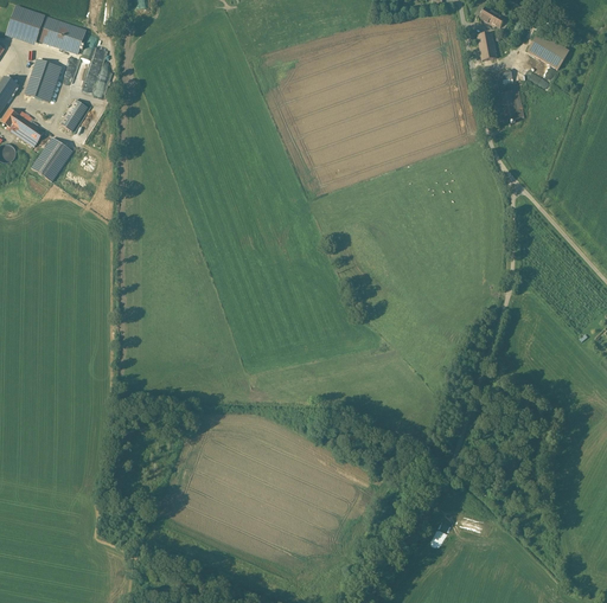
[(44,14),(16,5),(8,27),(37,38),(44,14)]
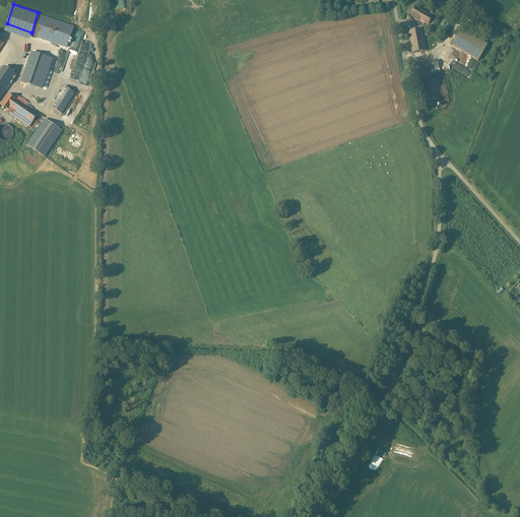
[(436,16),(415,5),(414,7),(413,7),(412,7),(411,8),(411,10),(412,10),(410,14),(424,21),(425,20),(430,23),(432,19),(434,20),(436,16)]
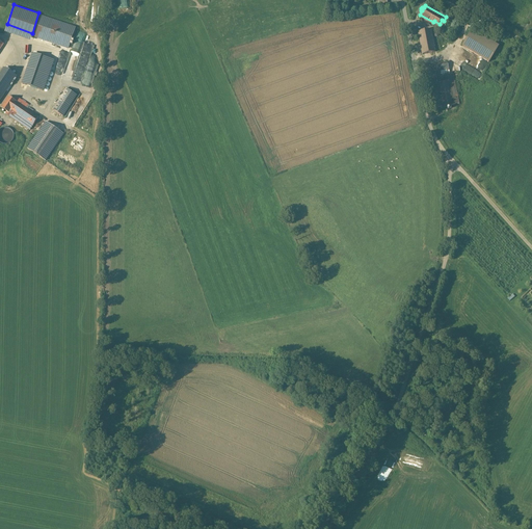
[(75,25),(38,12),(32,33),(68,46),(75,25)]
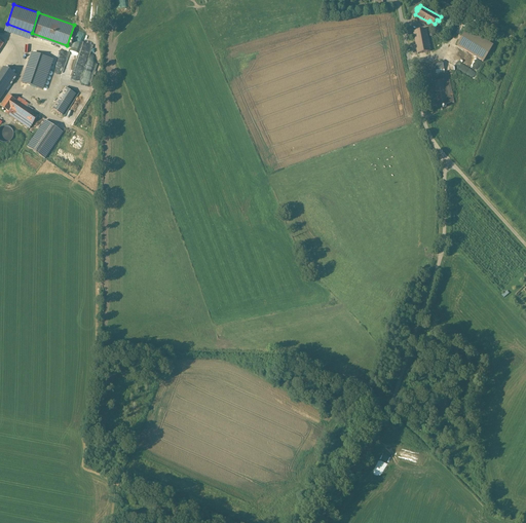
[(32,33),(7,24),(5,30),(30,38),(32,33)]
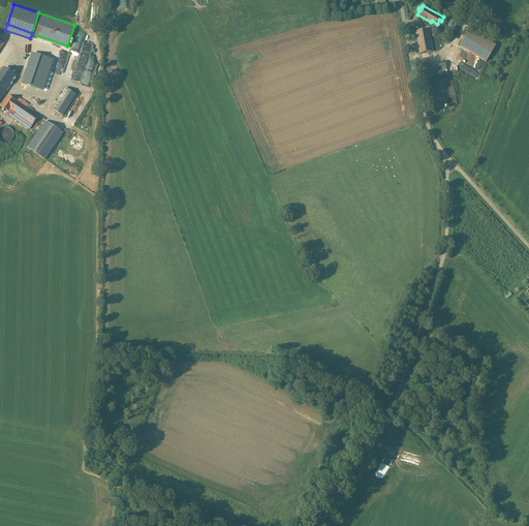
[(428,27),(415,29),(419,51),(432,49),(428,27)]
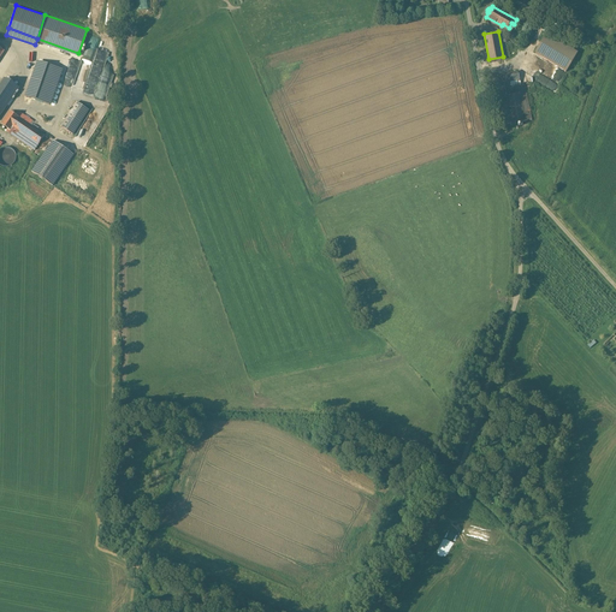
[(576,49),(546,31),(535,49),(566,69),(576,49)]
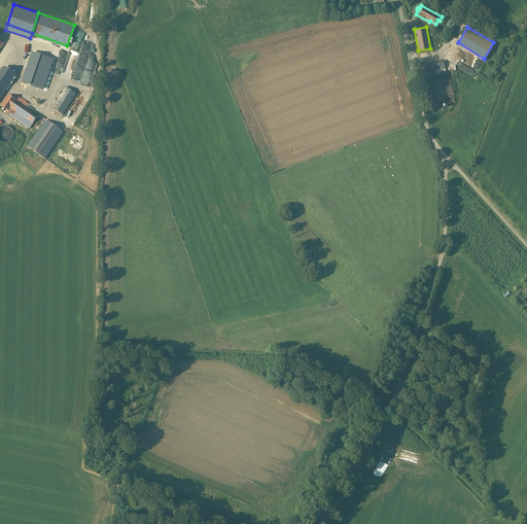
[(33,50),(23,80),(30,83),(40,54),(33,50)]
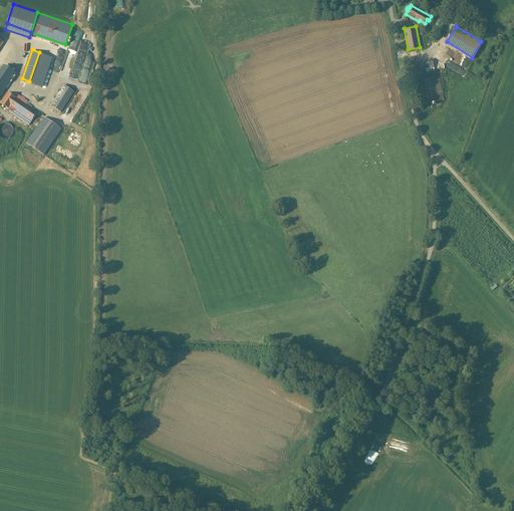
[(39,52),(29,81),(42,85),(51,56),(39,52)]
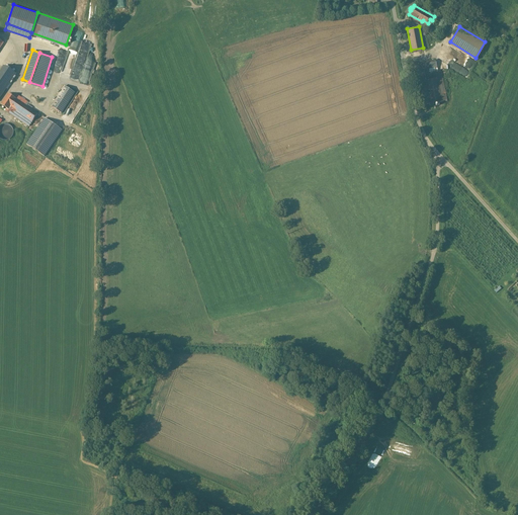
[(435,58),(411,63),(413,75),(424,73),(435,70),(438,70),(435,58)]
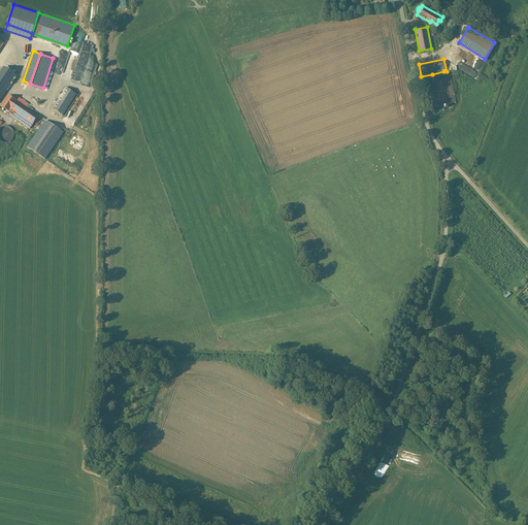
[(93,70),(94,65),(68,60),(67,65),(93,70)]
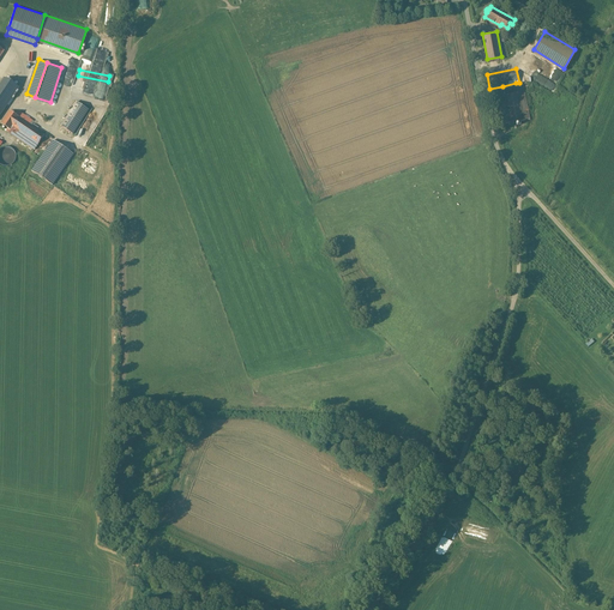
[(4,74),(0,79),(0,97),(6,102),(18,84),(4,74)]
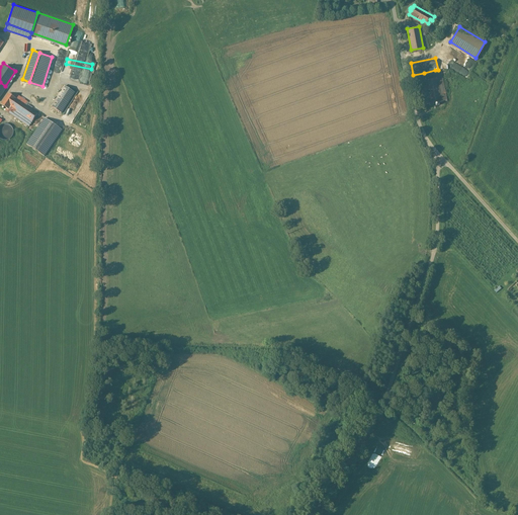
[(438,70),(435,70),(436,76),(426,79),(425,79),(430,101),(446,98),(442,74),(440,69),(438,70)]
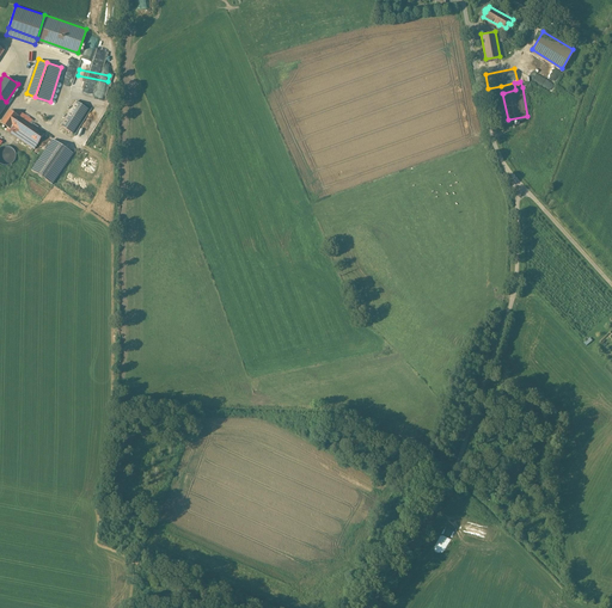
[(101,88),(74,84),(72,93),(99,98),(101,88)]
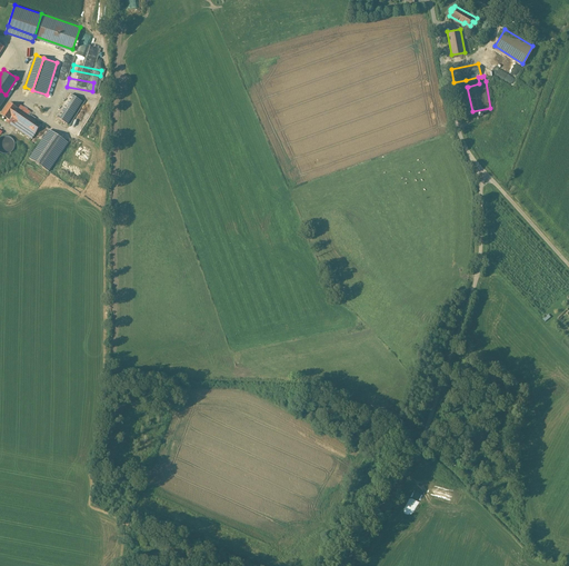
[(70,91),(56,115),(67,121),(81,99),(70,91)]
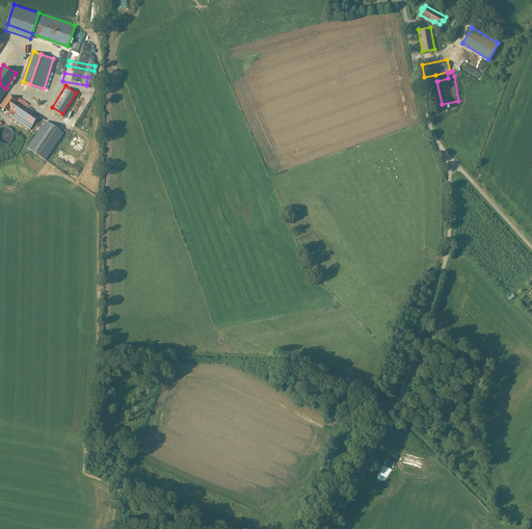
[(15,98),(8,94),(1,105),(8,110),(9,110),(10,108),(17,100),(15,98)]
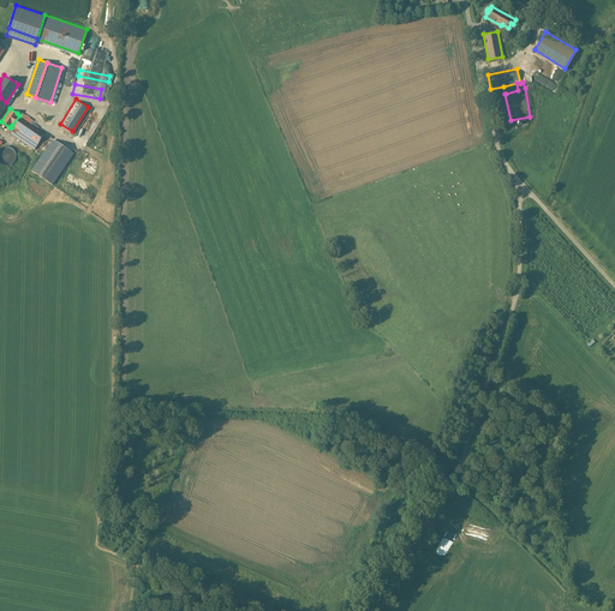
[(35,126),(37,127),(39,125),(34,123),(35,121),(29,118),(29,117),(19,109),(17,113),(19,115),(35,126)]
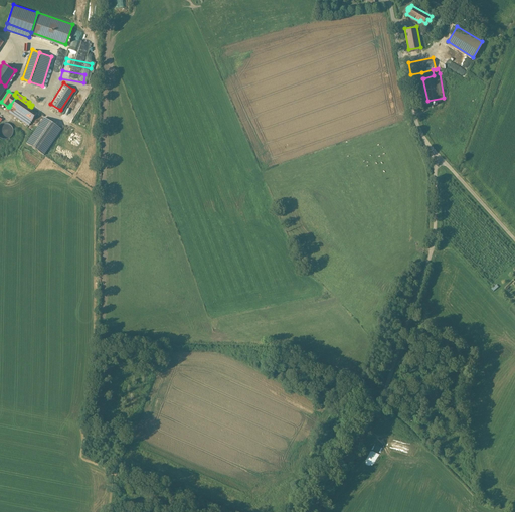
[(29,106),(16,97),(10,105),(23,114),(29,106)]
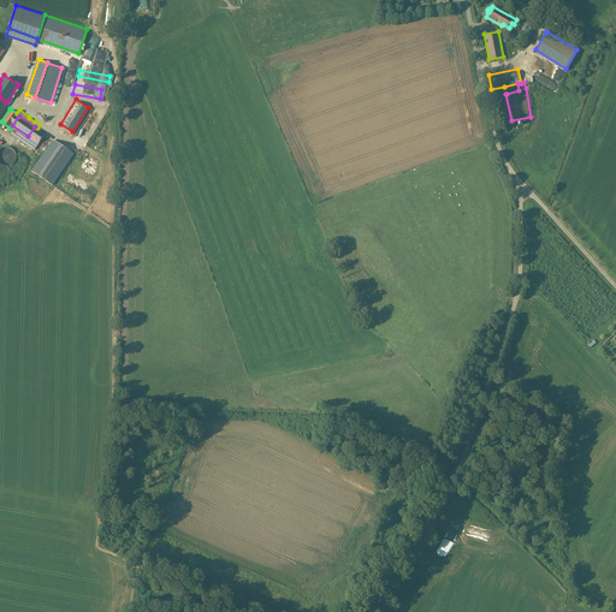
[(35,126),(28,136),(12,125),(11,128),(10,128),(9,130),(35,148),(45,132),(37,128),(35,126)]
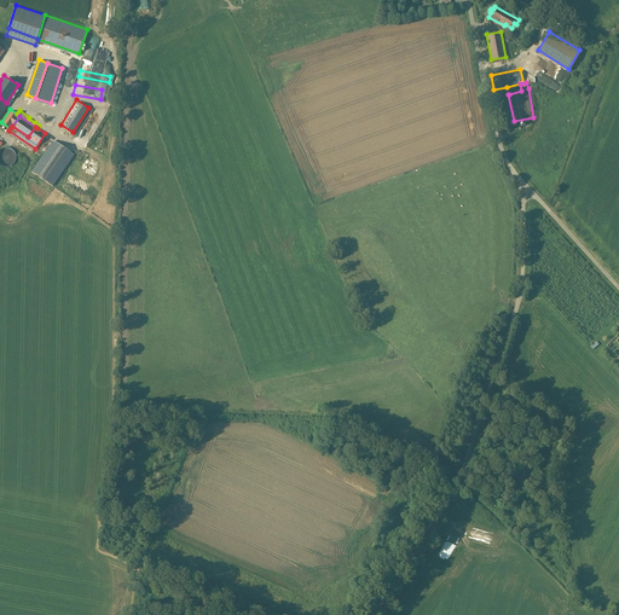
[(74,152),(53,139),(32,169),(53,184),(74,152)]
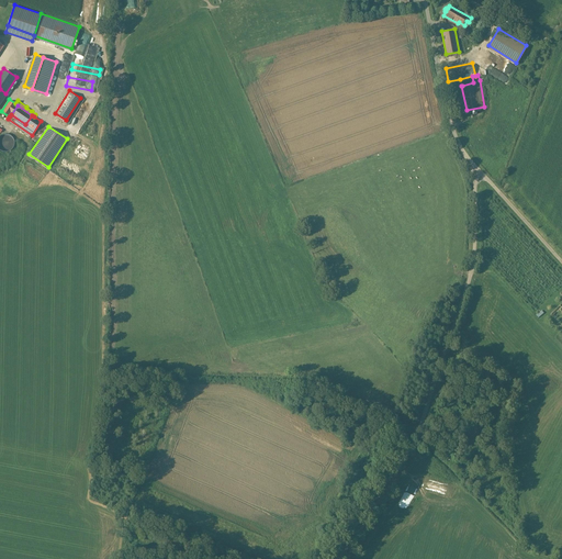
[(7,132),(6,132),(3,132),(2,132),(1,133),(0,133),(0,147),(0,148),(2,148),(3,149),(4,149),(6,149),(8,149),(9,148),(11,148),(11,147),(12,146),(13,146),(13,145),(14,144),(14,143),(14,142),(14,141),(14,140),(14,138),(14,137),(13,136),(13,135),(12,134),(11,133),(10,133),(9,132),(7,132)]
